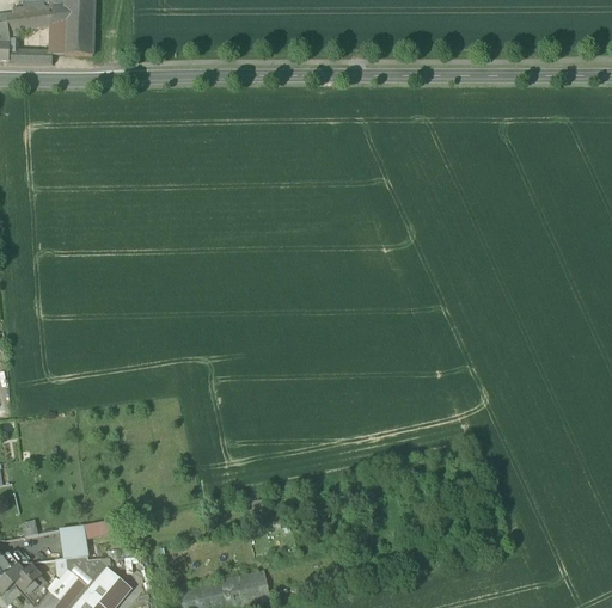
[(93,55),(95,0),(66,0),(66,1),(66,5),(63,54),(93,55)]
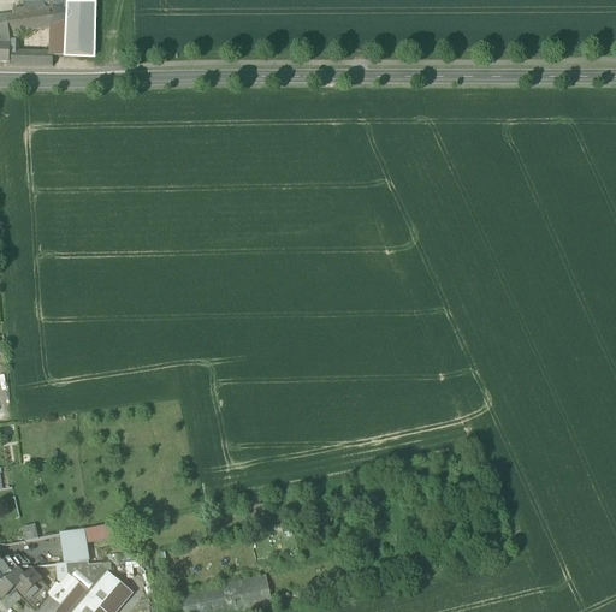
[(66,5),(66,1),(23,7),(16,9),(16,12),(0,13),(0,39),(10,40),(9,31),(52,25),(53,7),(66,5)]
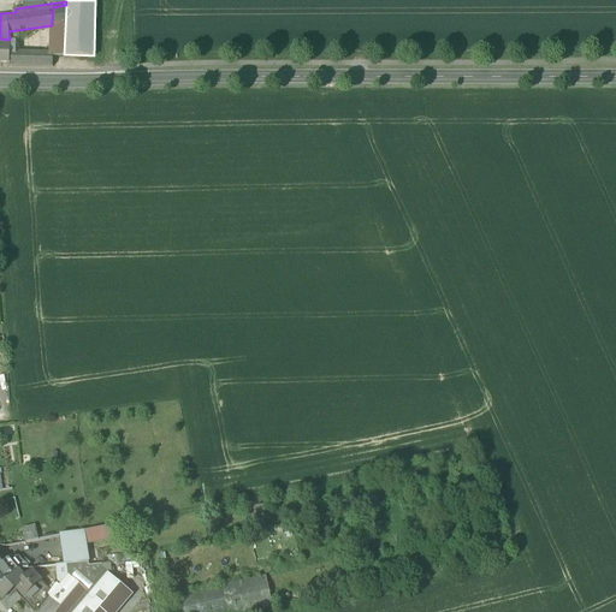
[(52,25),(52,51),(53,51),(53,54),(64,54),(66,5),(53,7),(52,25)]
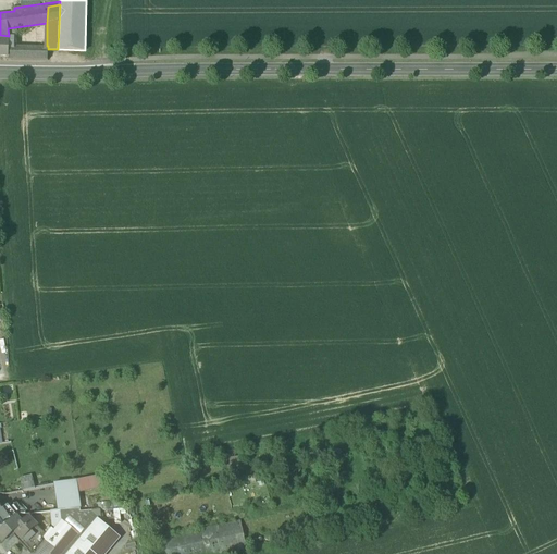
[(0,53),(8,54),(9,54),(9,45),(9,36),(0,35),(0,53)]
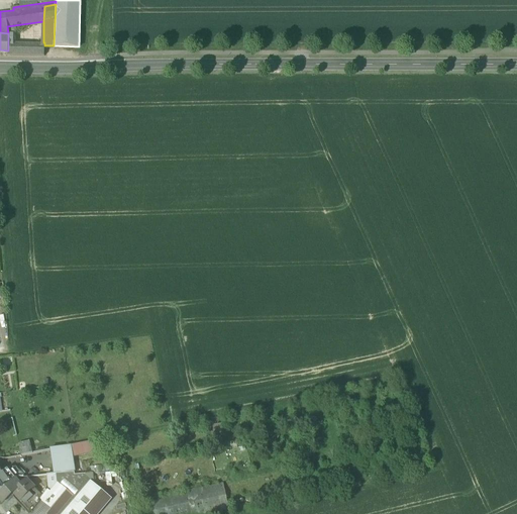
[(9,54),(44,54),(44,53),(44,45),(44,42),(43,42),(8,41),(8,50),(7,50),(7,54),(9,54)]
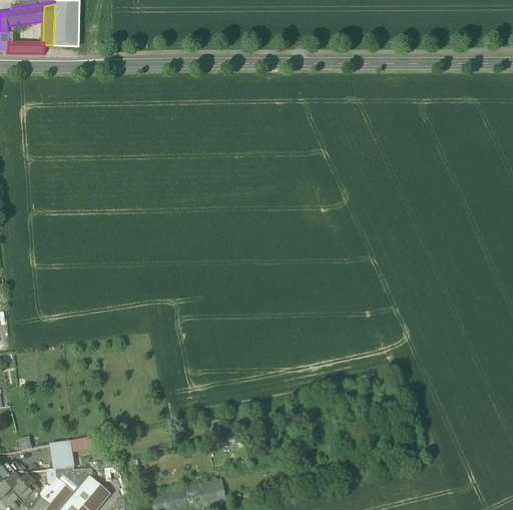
[(219,416),(210,418),(213,430),(222,429),(219,416)]
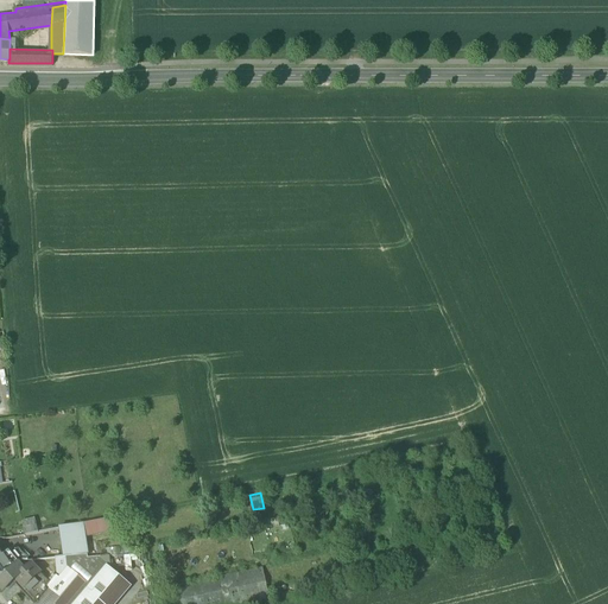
[(21,519),(25,532),(38,529),(35,515),(21,519)]
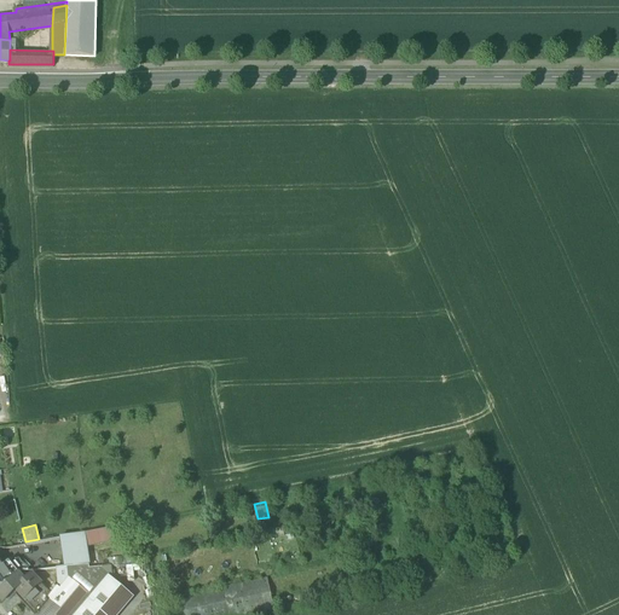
[(103,539),(86,541),(86,544),(113,539),(110,526),(102,527),(103,539)]
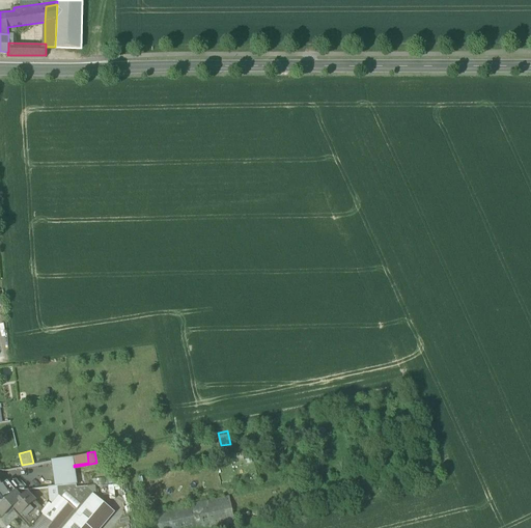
[(87,452),(72,455),(74,465),(88,463),(87,452)]
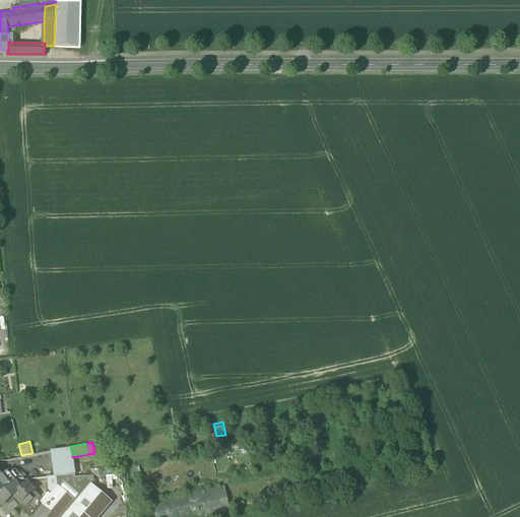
[(50,450),(54,474),(74,472),(72,457),(72,455),(70,446),(50,450)]
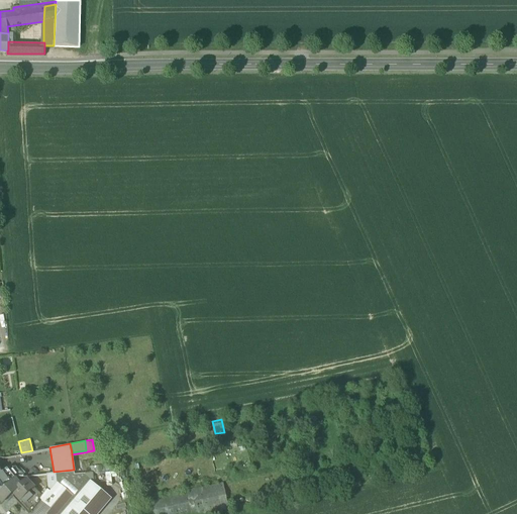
[(0,489),(14,478),(15,477),(16,476),(24,475),(16,465),(8,467),(2,471),(0,468),(0,489)]
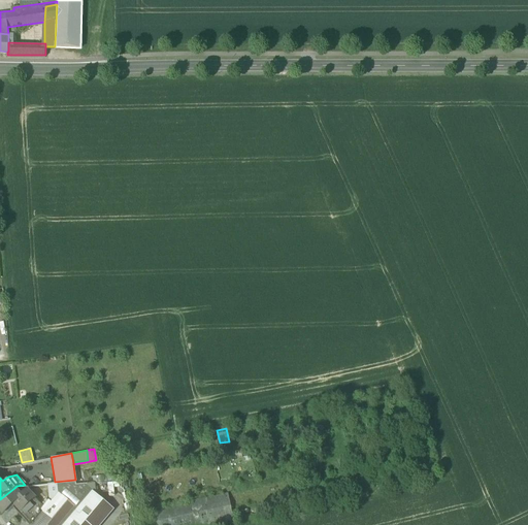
[(97,524),(109,512),(90,494),(93,491),(83,483),(76,484),(75,480),(55,482),(47,483),(50,496),(53,498),(51,500),(48,498),(43,504),(44,506),(42,510),(30,524),(29,524),(97,524)]
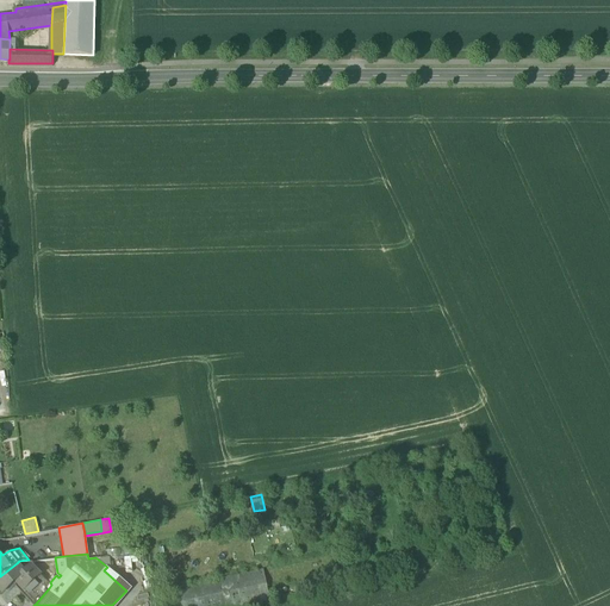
[(138,566),(137,554),(125,554),(125,567),(138,566)]
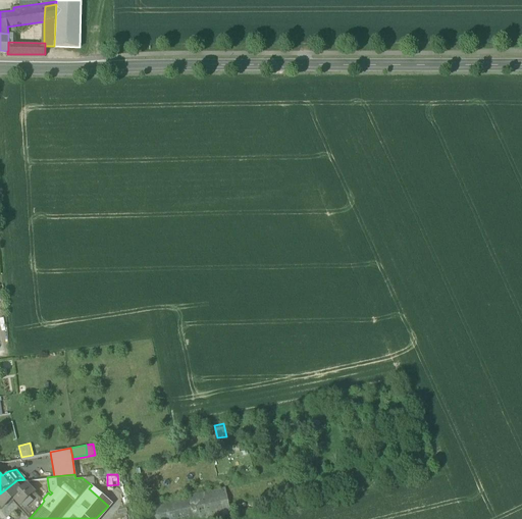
[(94,475),(82,477),(92,485),(95,481),(94,475)]
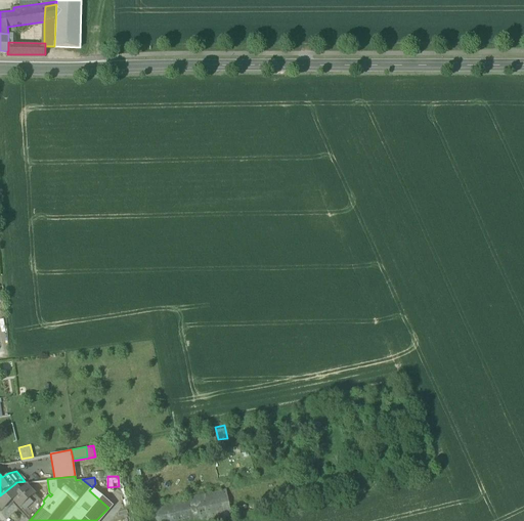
[(17,507),(30,520),(42,506),(41,504),(33,496),(36,494),(26,484),(19,489),(14,484),(0,495),(0,505),(2,508),(11,500),(13,497),(19,505),(17,507)]
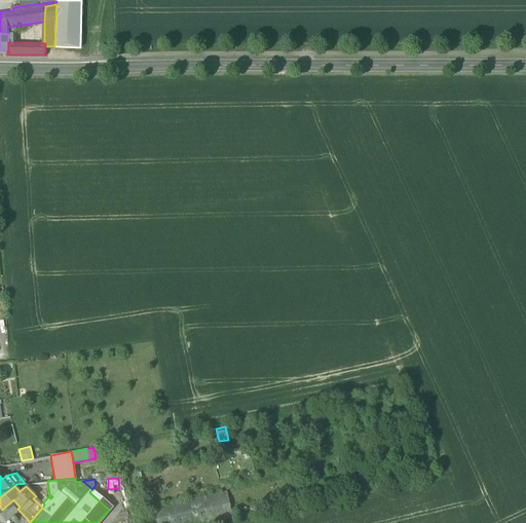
[(112,506),(92,489),(89,492),(109,510),(112,506)]
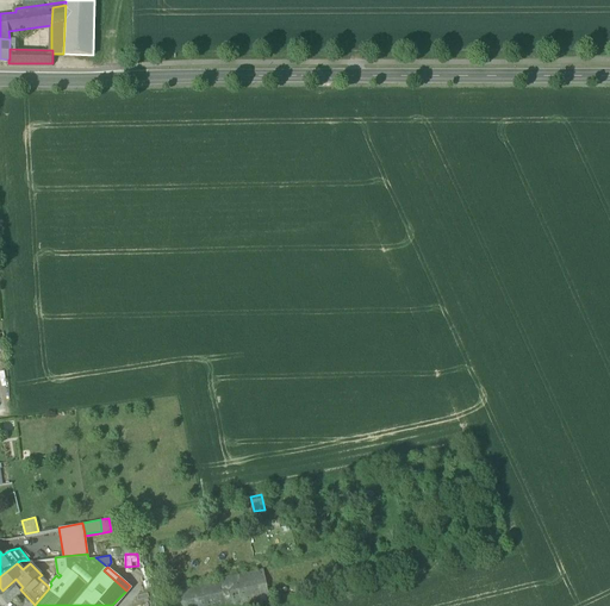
[(241,599),(267,598),(267,568),(241,568),(241,599)]
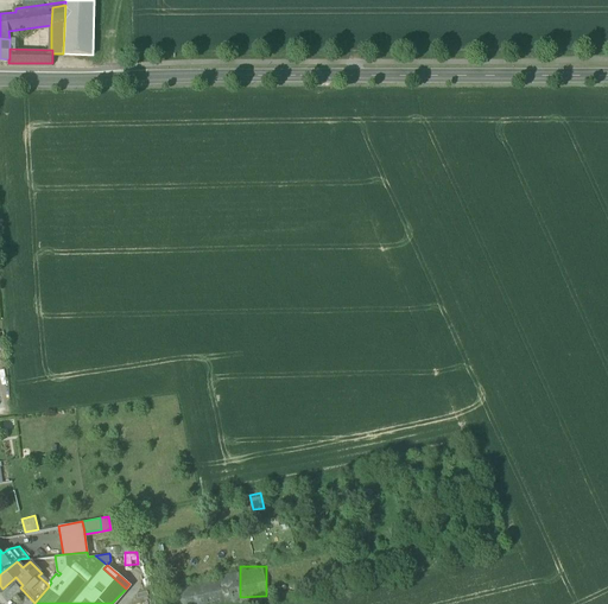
[(13,579),(20,587),(23,585),(16,577),(13,579)]
